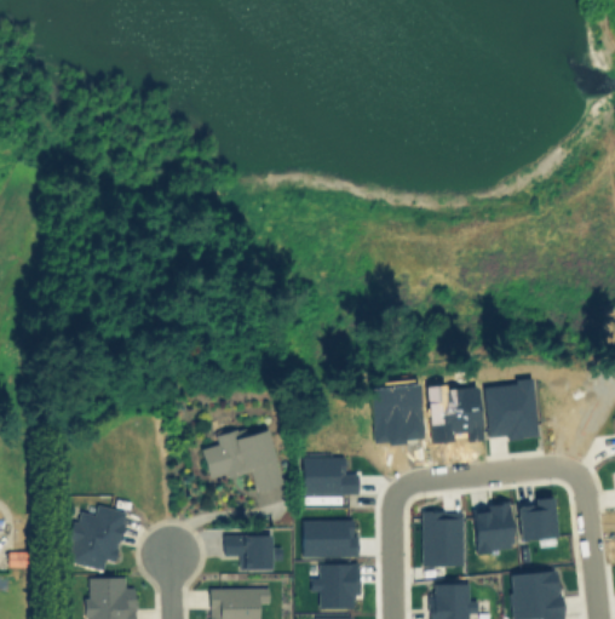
[(533,378),(539,436),(509,440),(509,436),(489,437),(484,387),(517,384),(516,379),(533,378)]
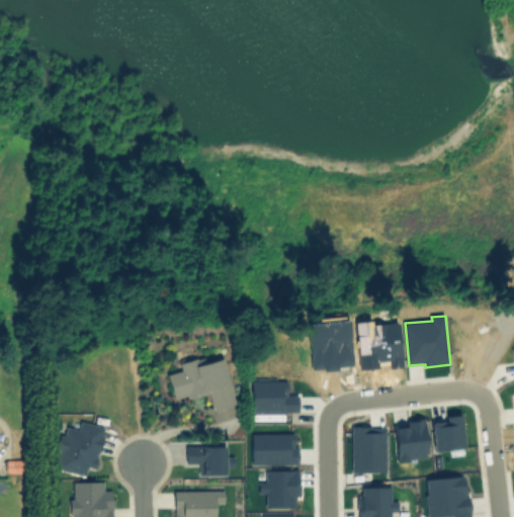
[(350,320),(355,365),(315,370),(310,325),(350,320)]
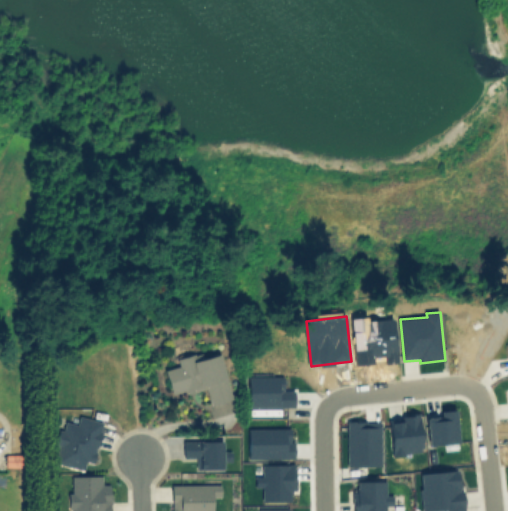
[(351,319),(368,317),(368,321),(394,318),(399,363),(386,365),(385,357),(375,359),(376,364),(357,366),(351,319)]
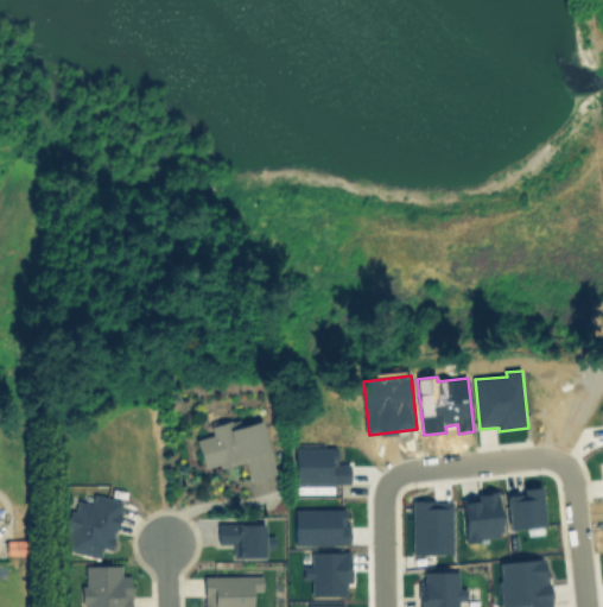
[(242,419),(245,428),(262,422),(279,474),(254,482),(248,462),(226,468),(224,463),(208,469),(198,441),(216,435),(213,427),(234,421),(234,422),(242,419)]
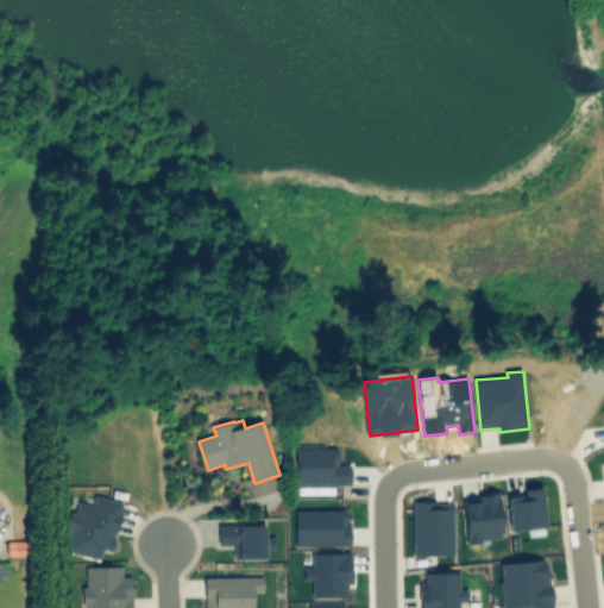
[(353,486),(295,486),(295,450),(340,450),(340,465),(352,465),(353,486)]
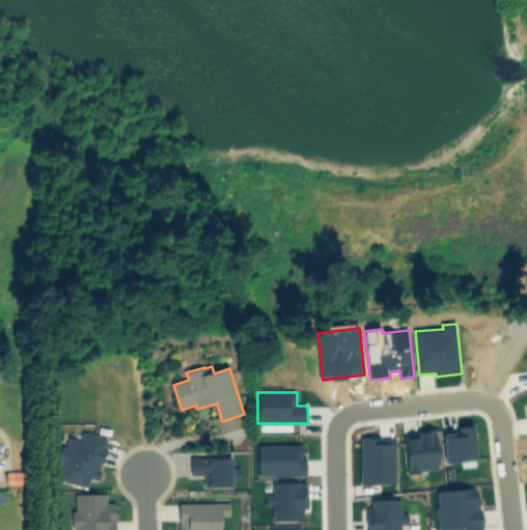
[(478,459),(447,463),(444,433),(460,430),(459,427),(474,425),(478,459)]
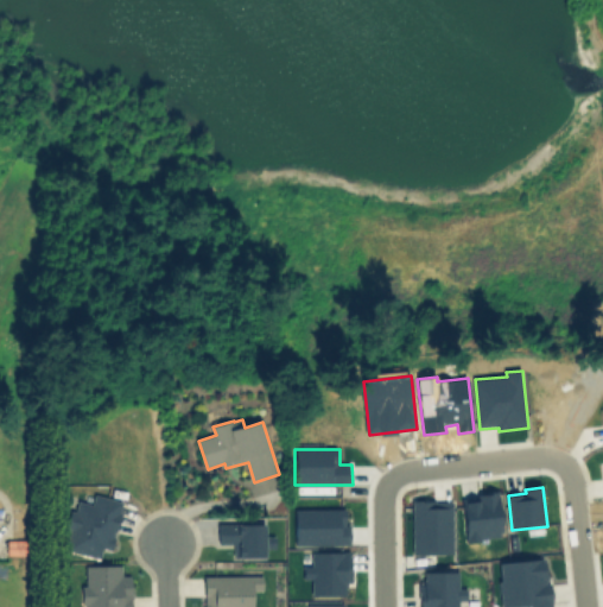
[(500,494),(505,538),(468,542),(463,500),(482,499),(481,495),(500,494)]
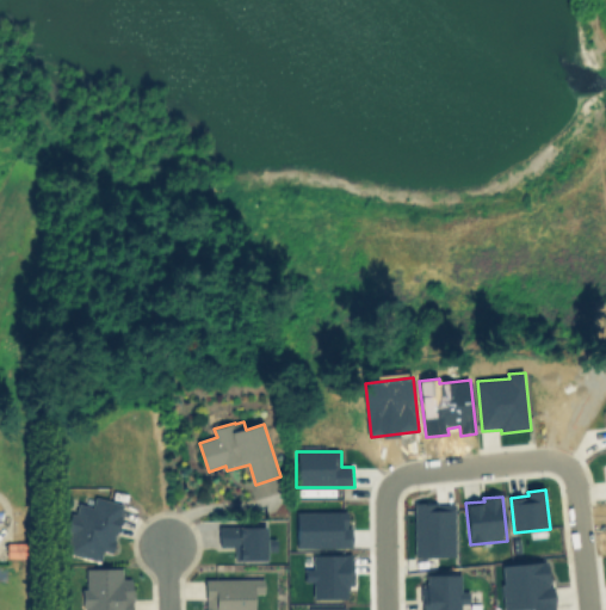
[(94,507),(97,498),(125,505),(112,555),(105,553),(103,562),(67,554),(80,504),(94,507)]
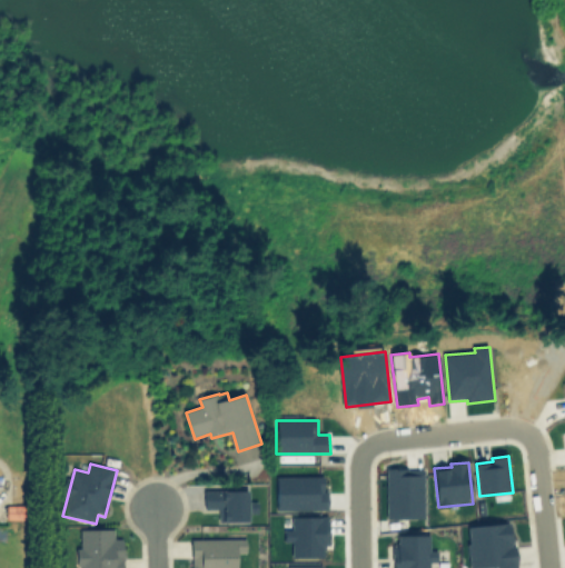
[(389,519),(389,469),(426,469),(426,519),(389,519)]
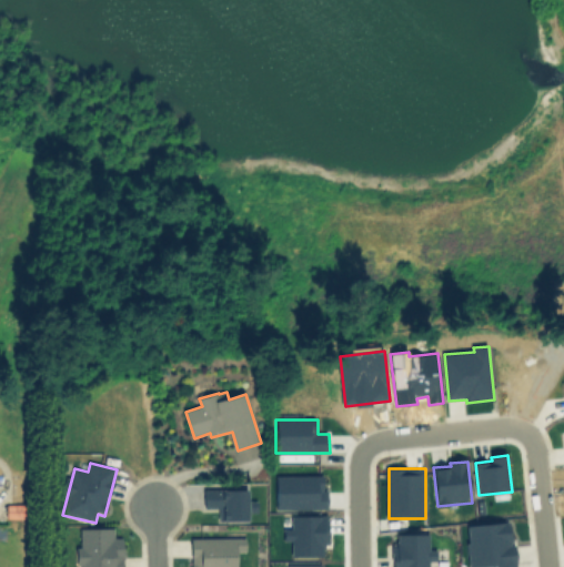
[(278,510),(278,476),(325,476),(325,492),(329,490),(329,509),(278,510)]
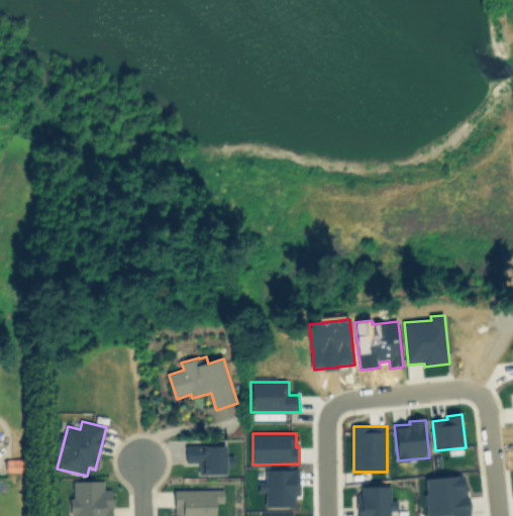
[(187,446),(227,446),(227,474),(201,474),(200,462),(188,462),(187,446)]
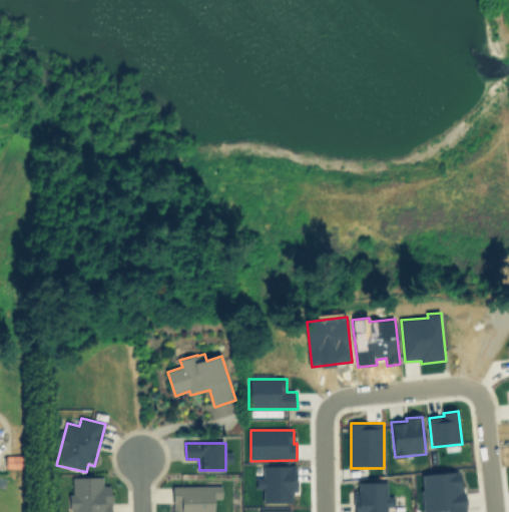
[(28,456),(28,468),(9,468),(9,456),(28,456)]
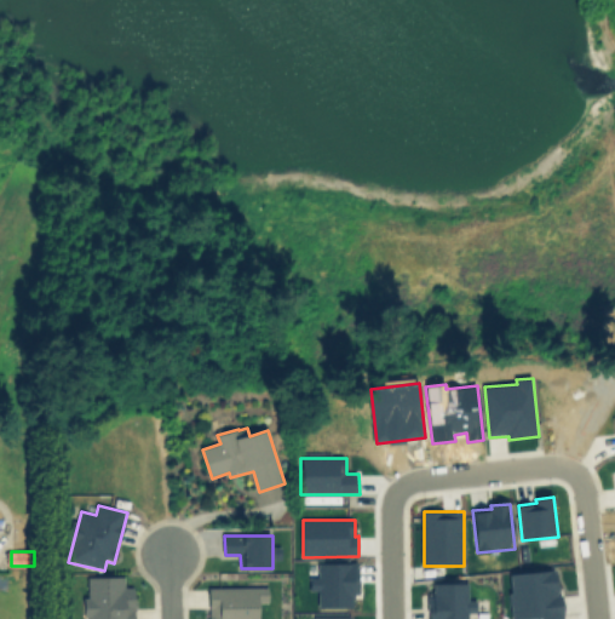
[(320,608),(319,563),(360,563),(360,595),(355,595),(356,608),(320,608)]
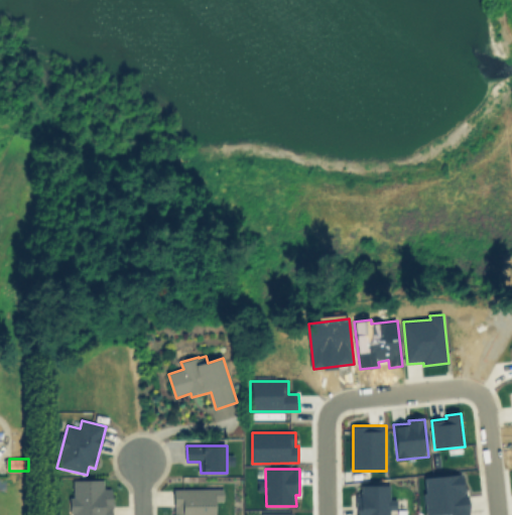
[(453,514),(429,514),(425,479),(463,475),(465,496),(469,495),(471,514),(453,514)]
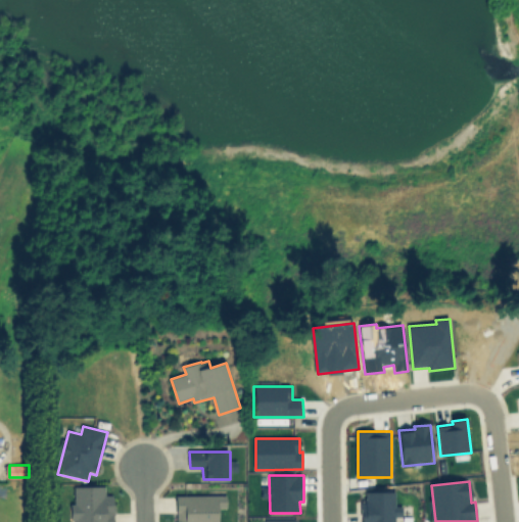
[(76,521),(76,487),(106,486),(106,495),(114,495),(114,521),(76,521)]
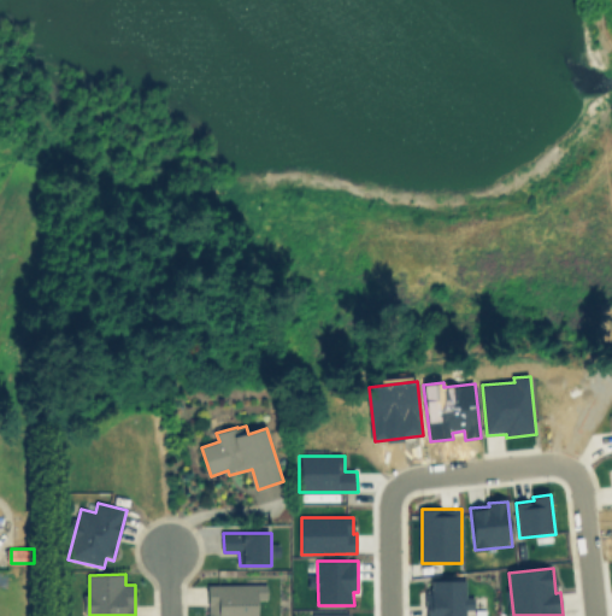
[(468,581),(468,615),(429,615),(429,594),(433,594),(433,581),(468,581)]
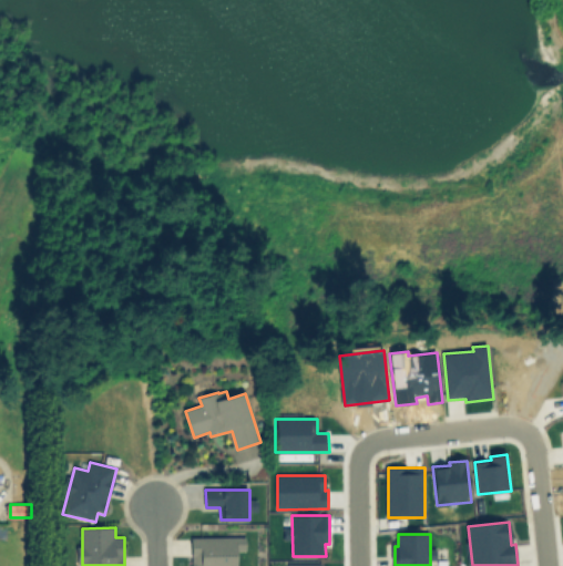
[(193,565),(193,538),(247,537),(248,551),(238,551),(238,565),(193,565)]
